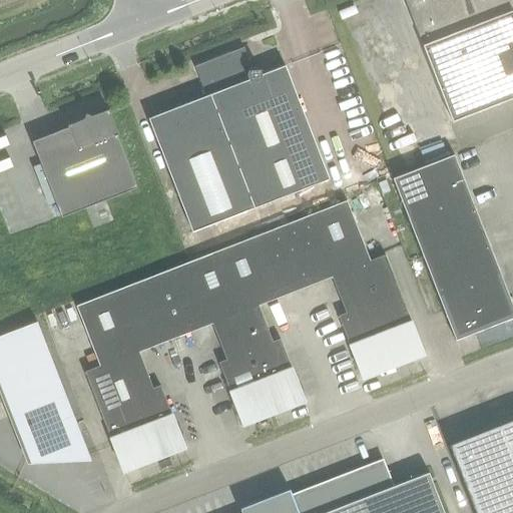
[(512,0),(404,0),(452,122),(512,97),(512,0)]
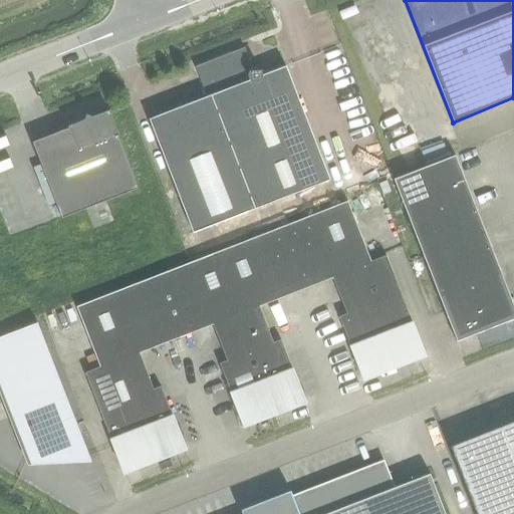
[(219,57),(195,67),(206,96),(149,119),(192,233),(329,180),(285,66),(261,74),(261,72),(260,70),(259,69),(257,68),(256,68),(255,68),(254,68),(252,68),(250,64),(247,60),(244,56),(239,54),(234,53),(229,54),(220,58),(219,57)]
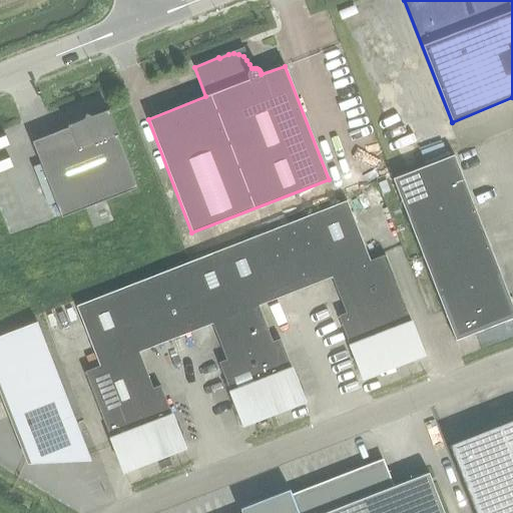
[(117,134),(108,110),(95,115),(86,114),(84,120),(67,126),(68,128),(32,141),(61,217),(136,188),(116,135),(117,134)]
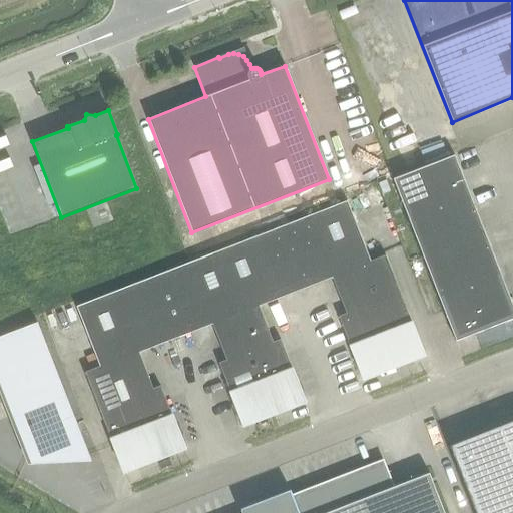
[(392,178),(408,219),(469,195),(454,155),(392,178)]
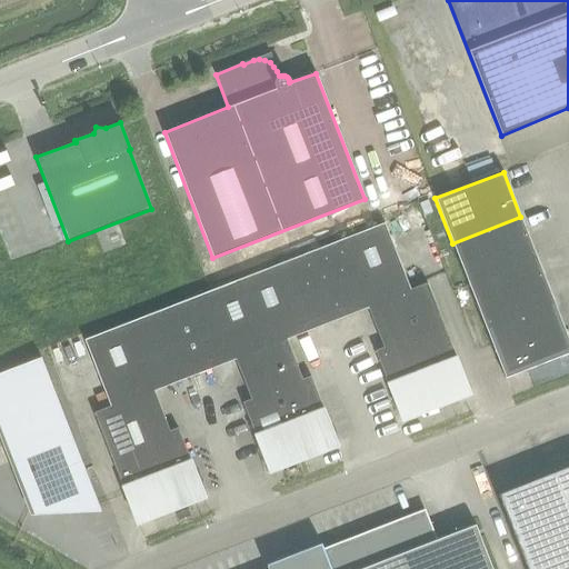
[(520,217),(452,243),(470,288),(538,261),(520,217)]
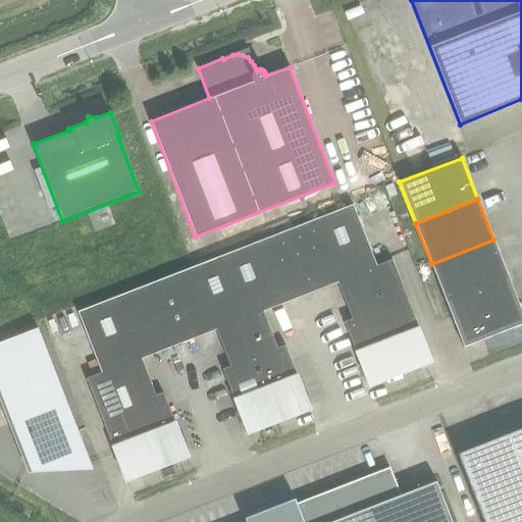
[(346,278),(376,266),(376,265),(352,205),(321,216),(346,278)]
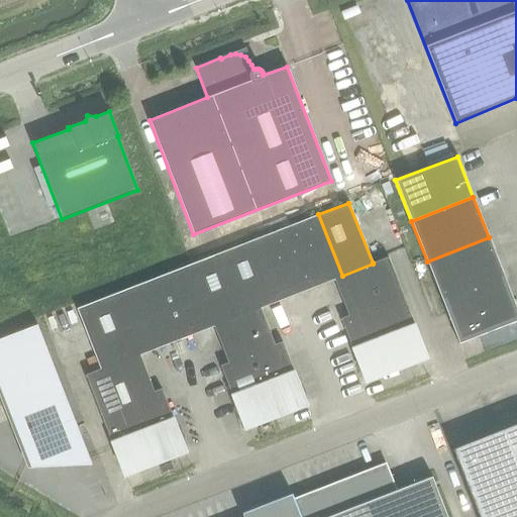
[(334,280),(334,279),(342,276),(318,214),(259,238),(282,300),(334,280)]
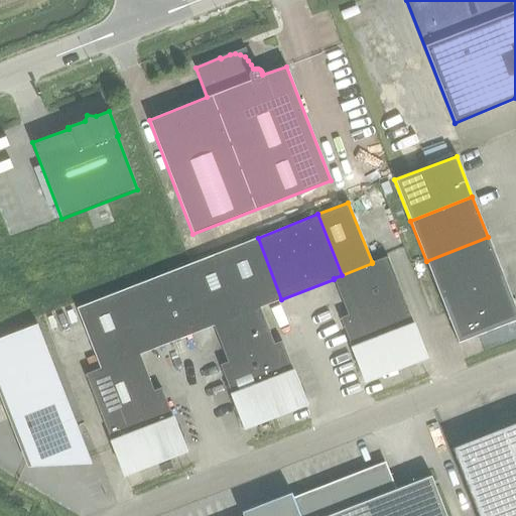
[(488,237),(426,261),(441,301),(504,278),(488,237)]
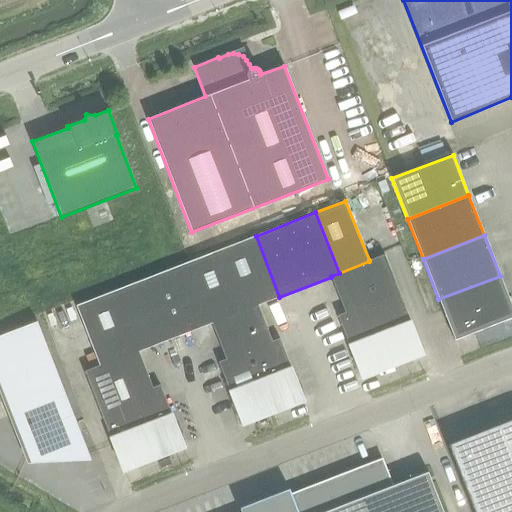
[(256,306),(257,305),(258,305),(279,297),(256,236),(211,253),(234,314),(256,305),(256,306)]
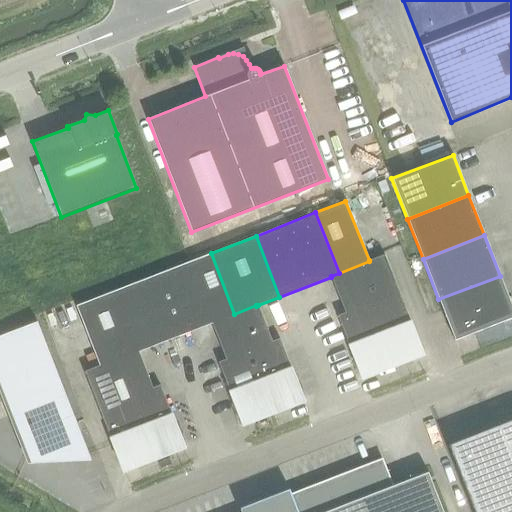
[(211,323),(211,322),(234,314),(211,253),(166,271),(168,275),(190,332),(211,323)]
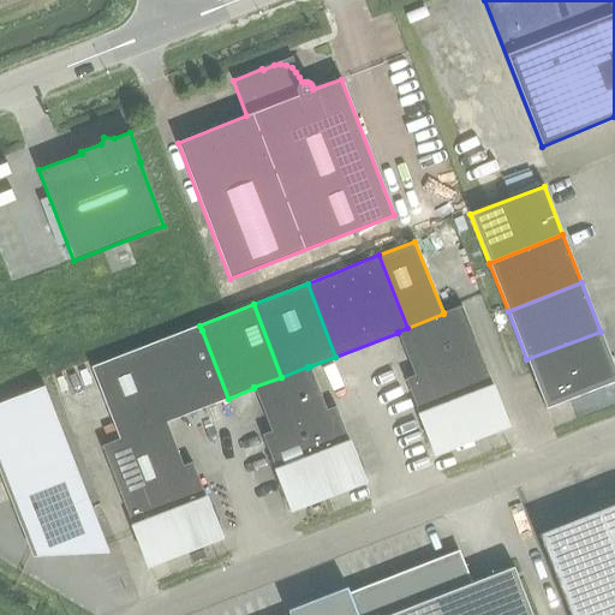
[(443,314),(407,328),(398,332),(398,333),(415,376),(442,365),(478,351),(461,306),(443,312),(443,314)]
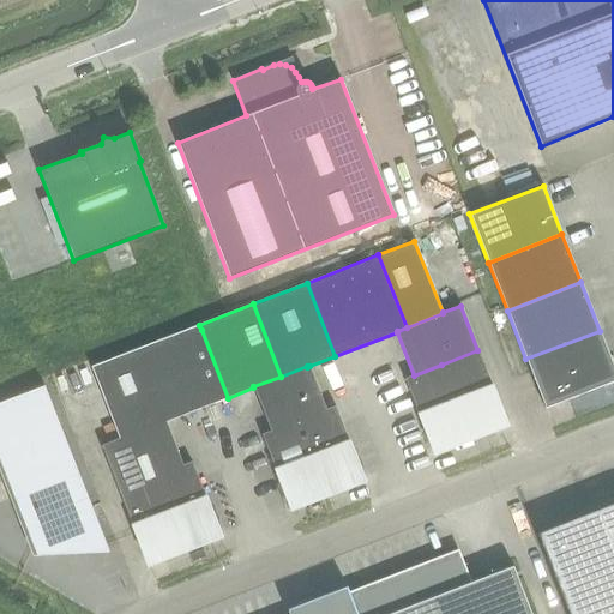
[(228,398),(202,330),(199,325),(163,338),(192,411),(228,398)]
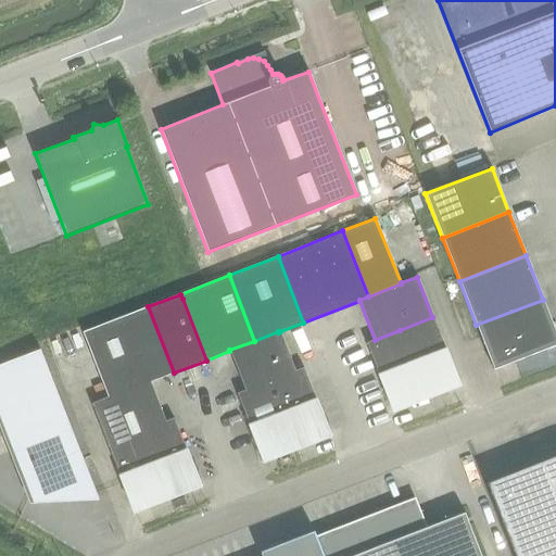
[(555,333),(543,300),(476,325),(493,369),(555,344),(555,333)]
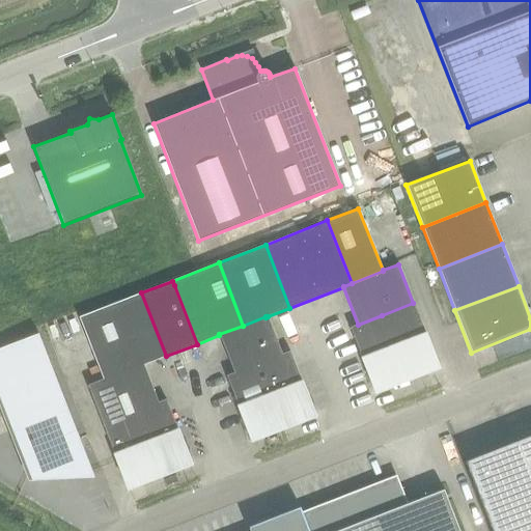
[(135,367),(143,364),(143,365),(166,356),(141,292),(111,305),(135,367)]
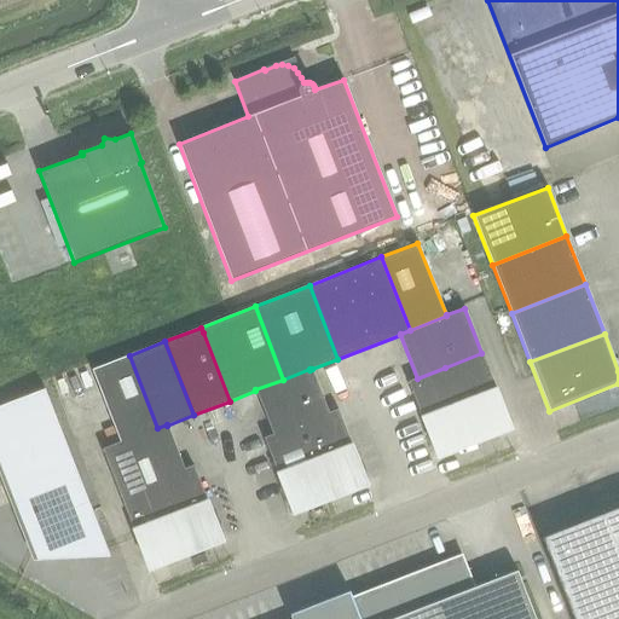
[(481,353),(445,368),(473,441),(510,427),(481,353)]
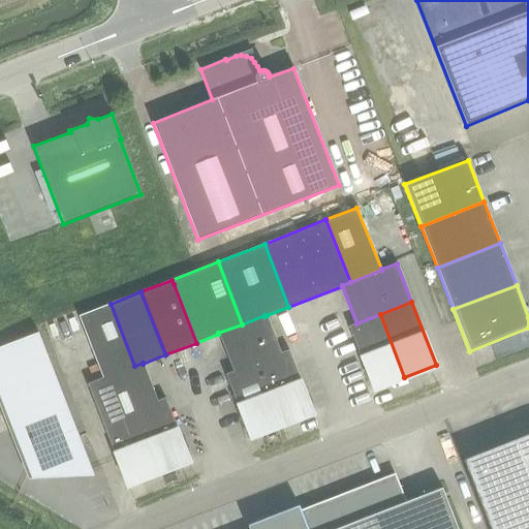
[(102,378),(134,366),(111,304),(79,316),(102,377),(102,378)]
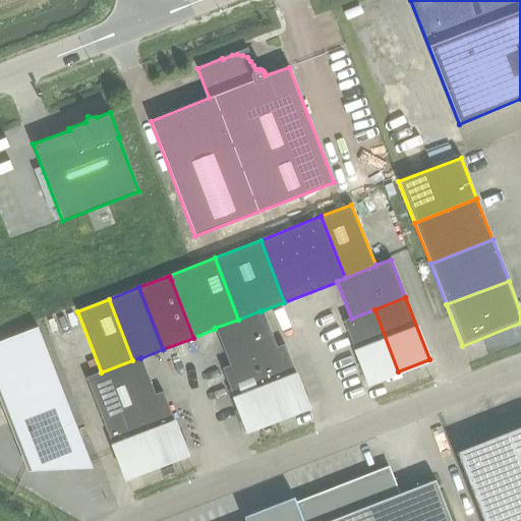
[(351,319),(343,322),(367,384),(398,371),(374,309),(351,319)]
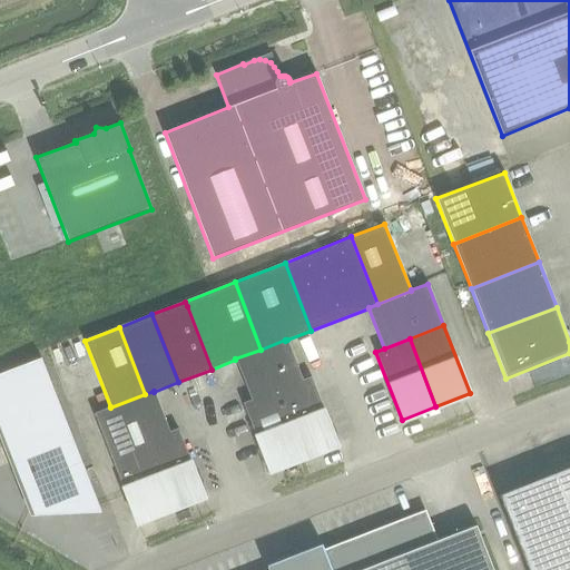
[(303,381),(302,380),(287,340),(286,340),(285,341),(285,340),(261,350),(235,359),(235,360),(251,400),(252,401),(277,391),(303,381)]
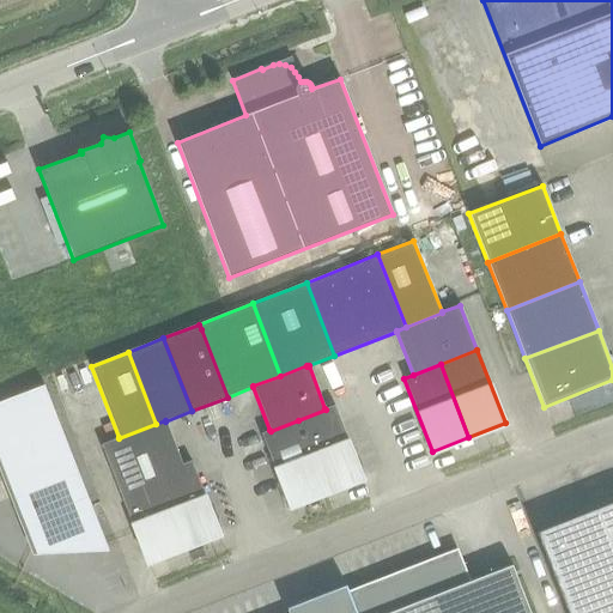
[(104,540),(43,386),(0,401),(0,460),(32,545),(104,540)]
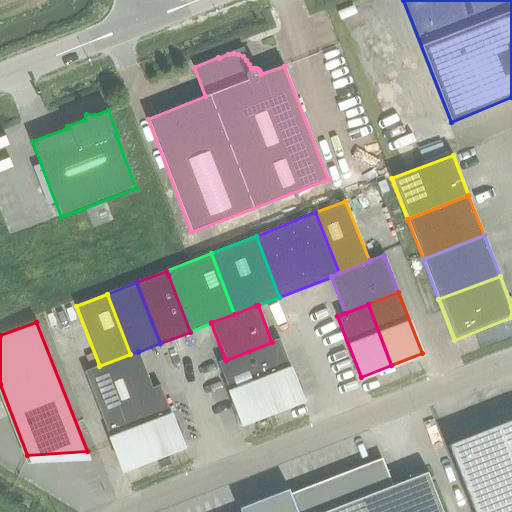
[(272,342),(249,351),(272,411),(303,399),(279,338),(271,341),(272,342)]
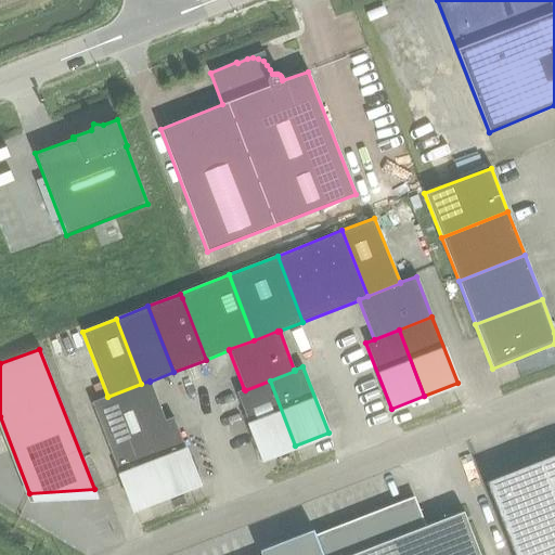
[(165,421),(150,382),(150,381),(141,384),(107,397),(107,396),(91,402),(107,443),(140,430),(165,421)]
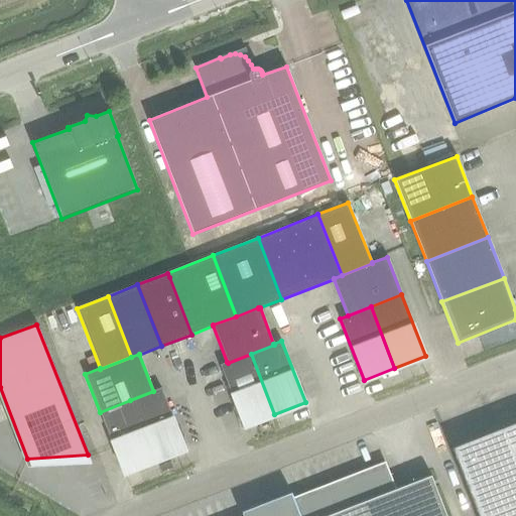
[(228,363),(227,362),(220,365),(244,426),(274,414),(251,354),(228,363)]
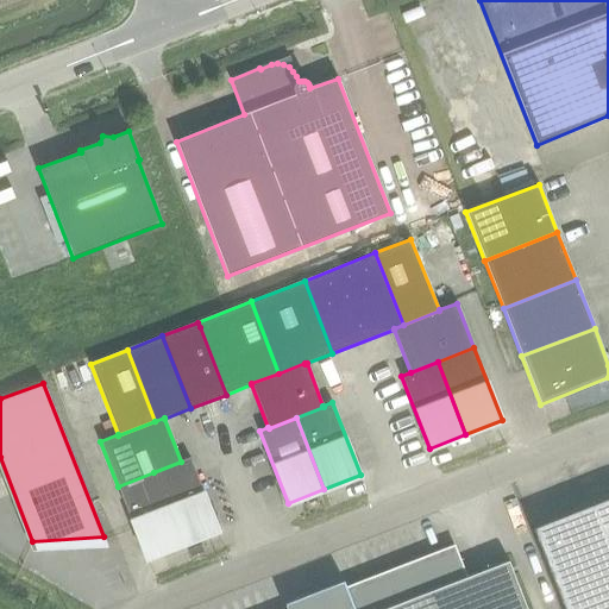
[(181,462),(154,472),(182,545),(218,531),(190,458),(181,462)]
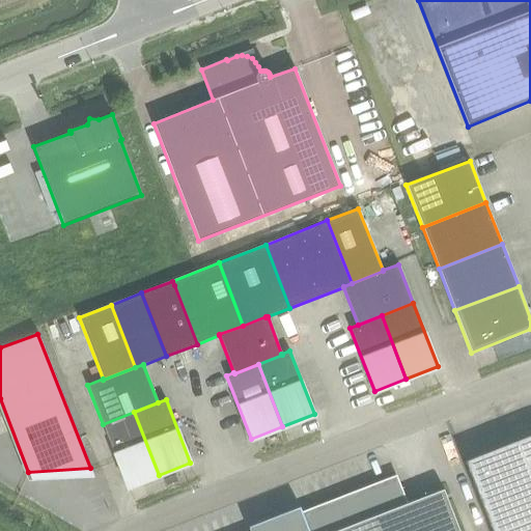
[(159,475),(134,412),(103,424),(127,487),(159,475)]
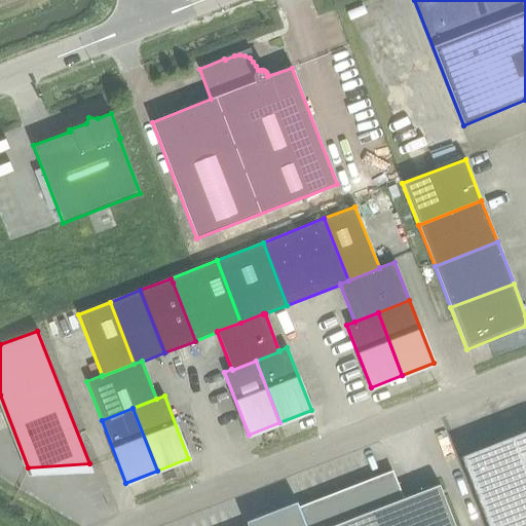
[(525,525),(525,429),(460,456),(487,525),(525,525)]
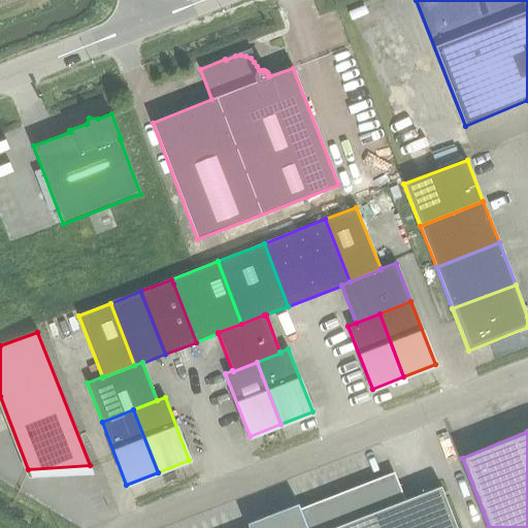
[(393,473),(317,503),(300,509),(298,504),(246,524),(249,527),(456,527),(440,487),(404,501),(393,473)]
